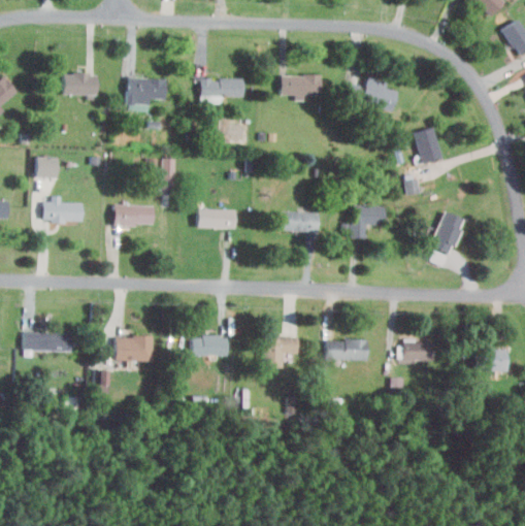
[(500,0),(504,3),(491,18),(472,0),(500,0)]
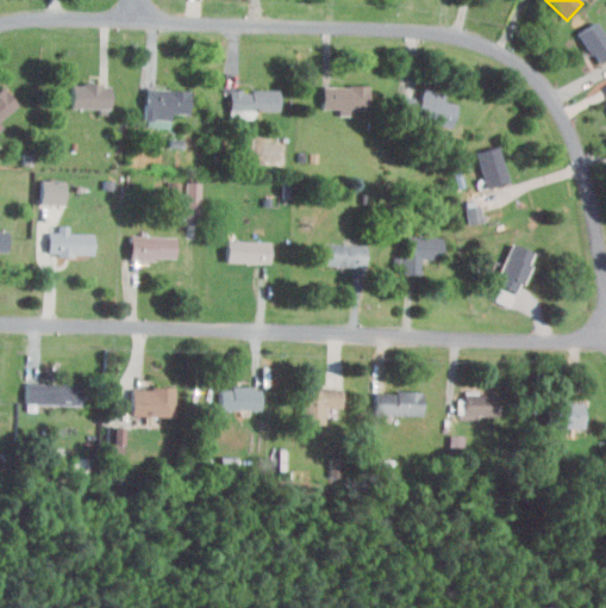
[(599,24),(605,35),(605,62),(601,64),(597,55),(593,56),(580,35),(599,24)]
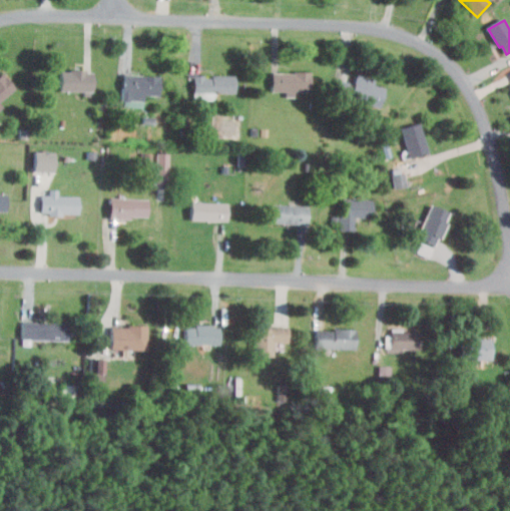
[(63,73),(95,73),(95,93),(63,92),(63,73)]
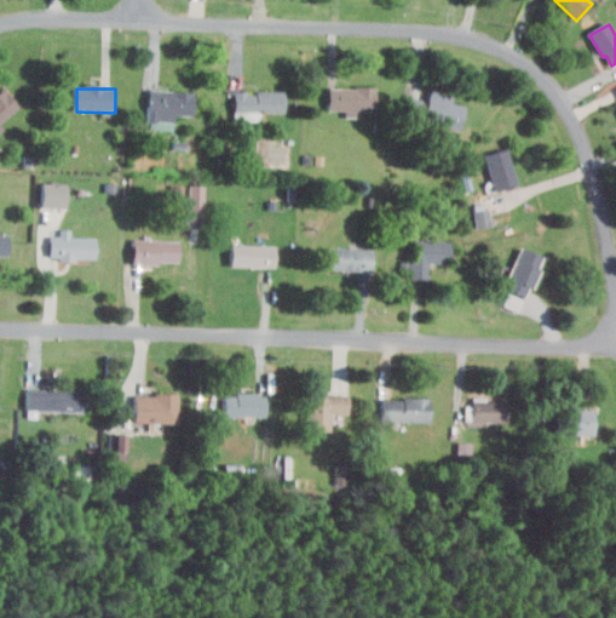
[(330,90),(357,90),(357,89),(376,89),(375,113),(330,112),(330,90)]
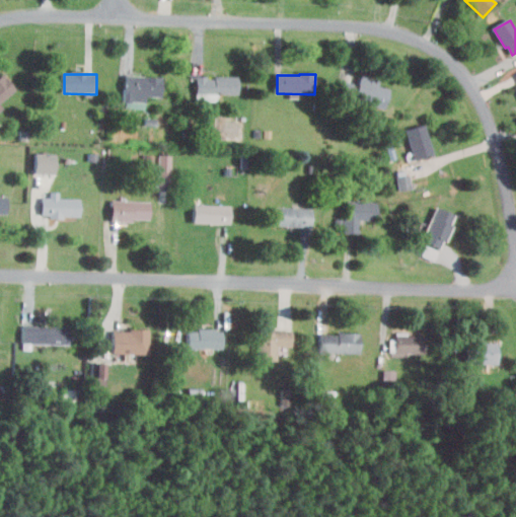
[(0,79),(5,75),(18,91),(0,105),(0,79)]
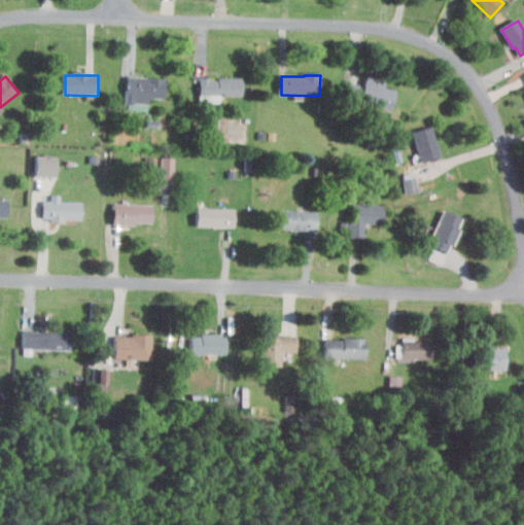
[(130,78),(166,80),(165,100),(149,100),(149,105),(128,104),(130,78)]
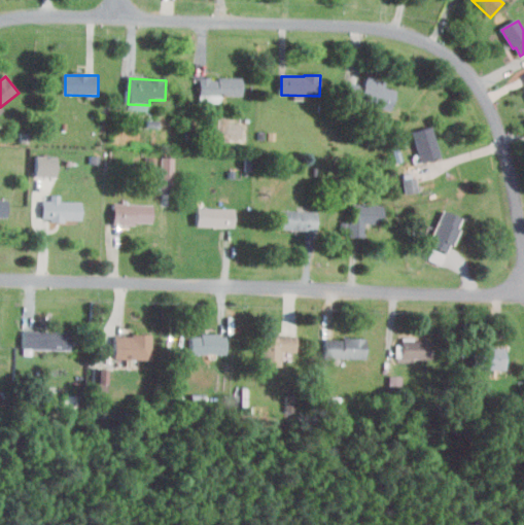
[(243,79),(243,97),(221,97),(221,104),(201,104),(201,78),(212,79),(212,81),(220,81),(220,78),(243,79)]
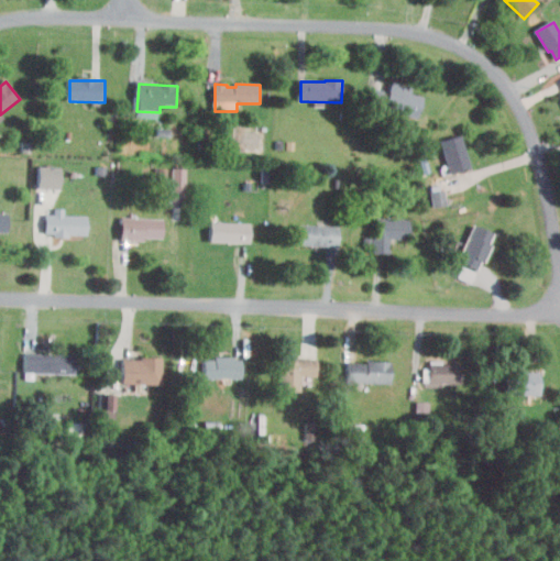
[(425,99),(419,119),(370,105),(374,89),(392,95),(392,90),(425,99)]
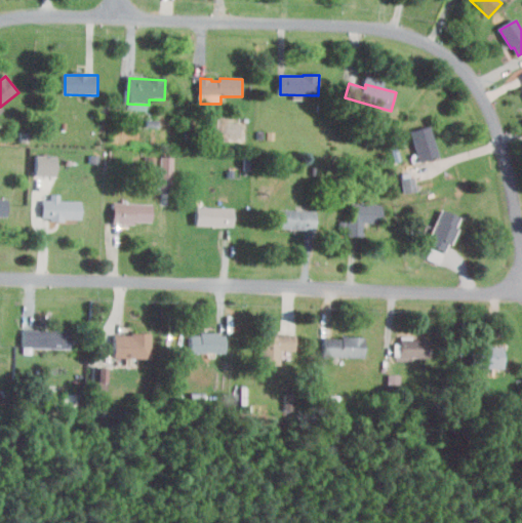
[(431,127),(441,158),(423,164),(412,133),(431,127)]
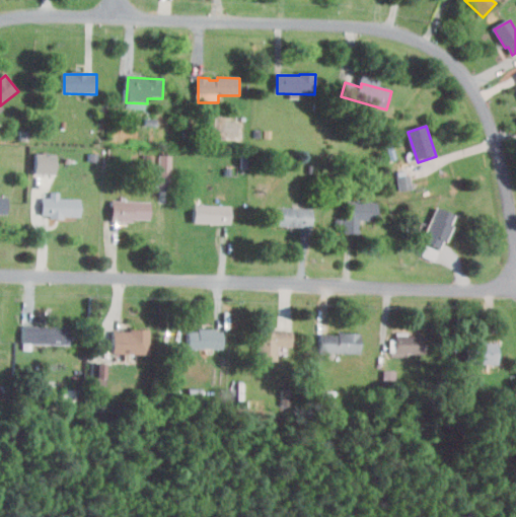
[(60,154),(40,153),(39,173),(59,174),(60,154)]
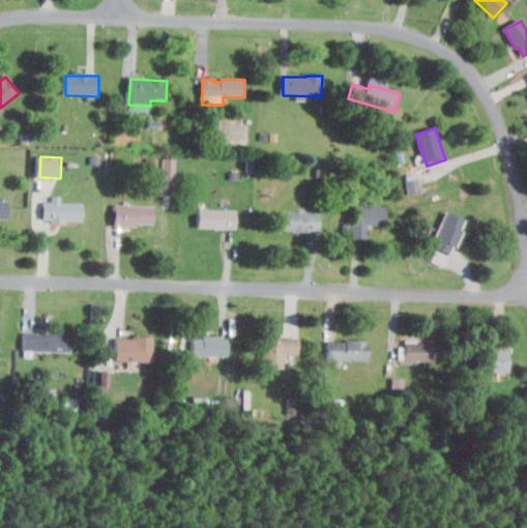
[(177,195),(178,159),(166,159),(166,186),(159,186),(159,195),(177,195)]
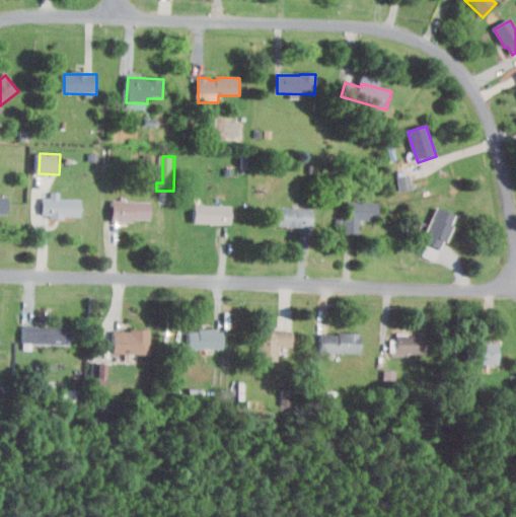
[(400,177),(402,191),(416,189),(413,175),(400,177)]
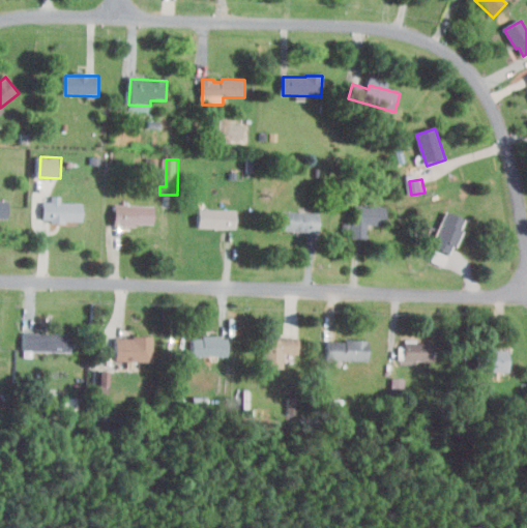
[(46,204),(53,204),(53,197),(62,198),(62,204),(83,205),(83,223),(45,222),(46,204)]
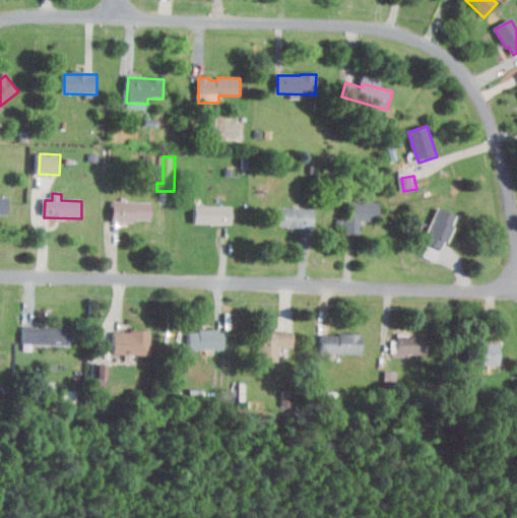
[(0,197),(9,198),(9,216),(0,215),(0,197)]
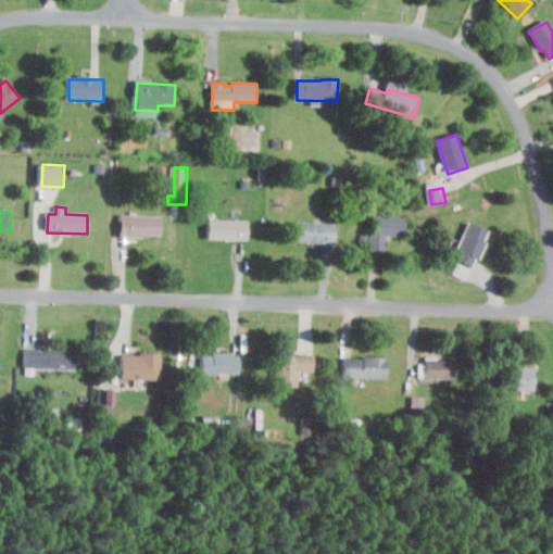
[(122,216),(162,217),(161,237),(143,236),(142,239),(121,238),(122,216)]
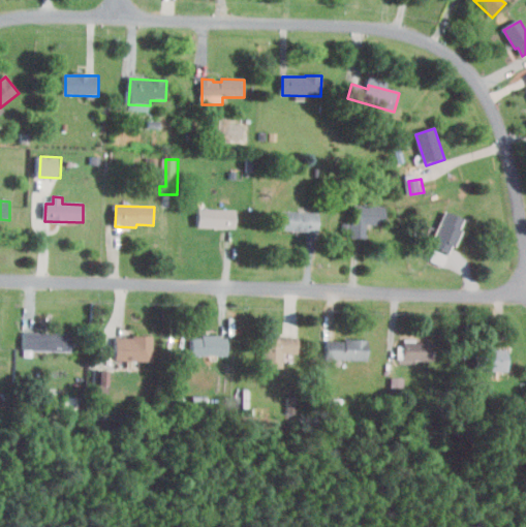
[(356,206),(387,207),(385,226),(368,225),(367,239),(351,239),(351,222),(356,222),(356,206)]
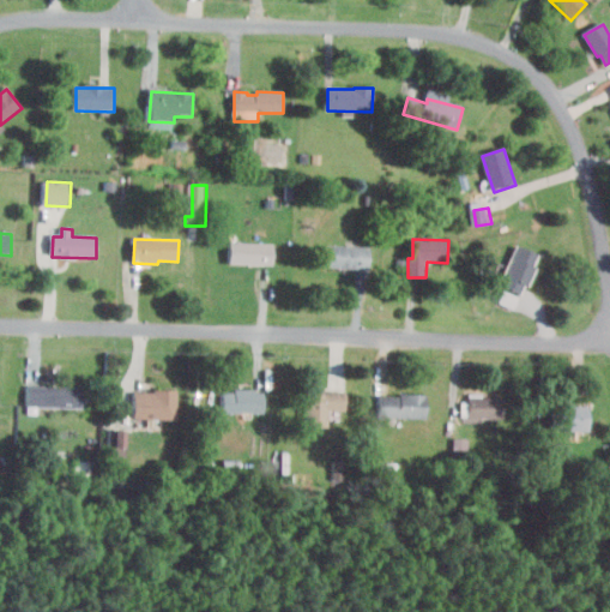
[(231,244),(275,245),(273,267),(231,265),(231,244)]
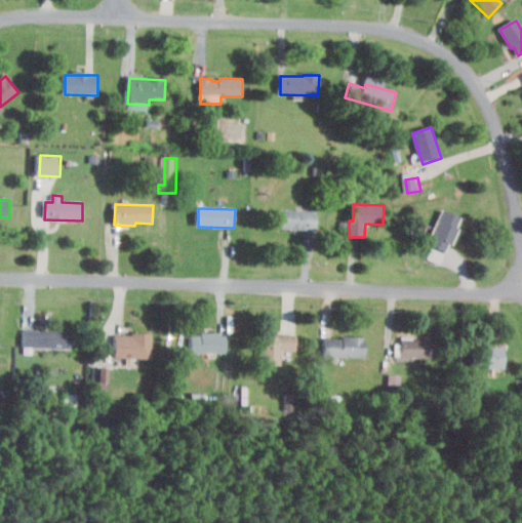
[(280,211),(318,213),(317,232),(279,230),(280,211)]
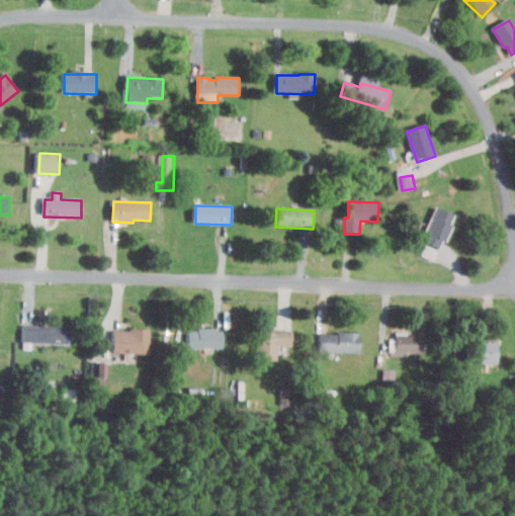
[(438,208),(455,218),(439,251),(421,243),(438,208)]
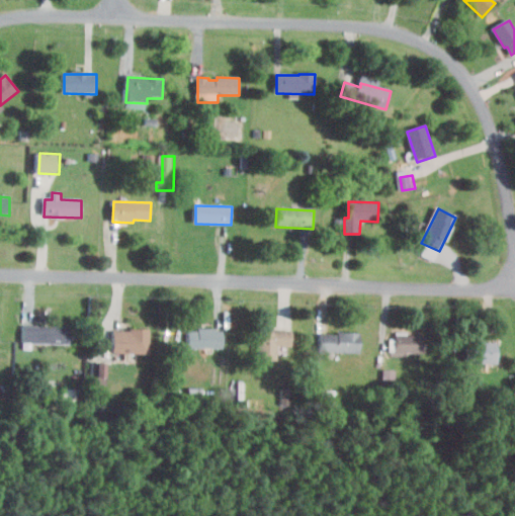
[(71,327),(70,346),(24,345),(25,326),(71,327)]
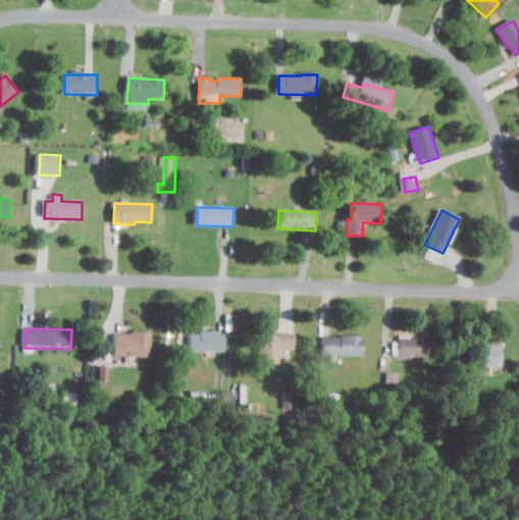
[(151,332),(151,358),(115,357),(115,334),(133,334),(133,332),(151,332)]
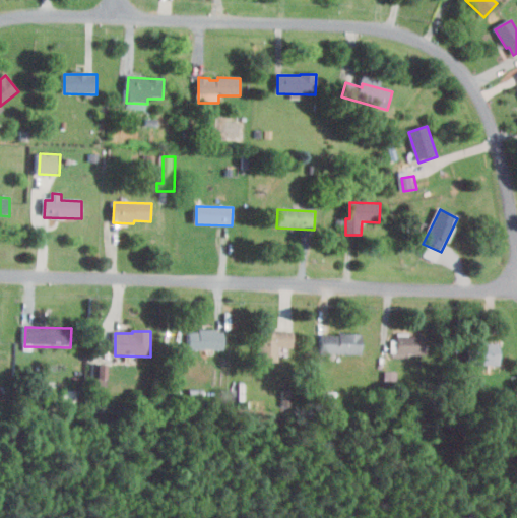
[(225,333),(225,351),(190,351),(190,332),(225,333)]
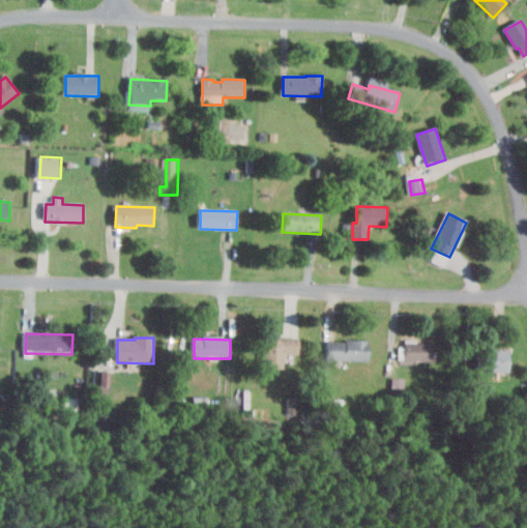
[(299,340),(299,356),(285,355),(284,370),(264,369),(265,342),(275,342),(275,339),(299,340)]
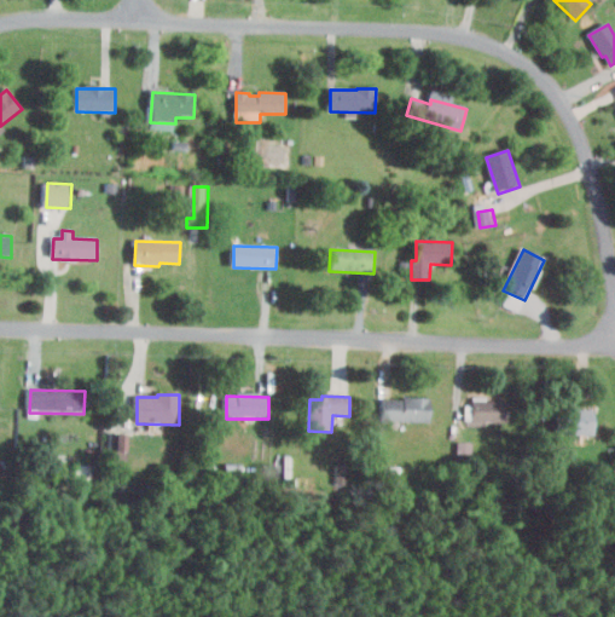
[(430,401),(429,424),(383,421),(384,401),(405,402),(405,399),(430,401)]
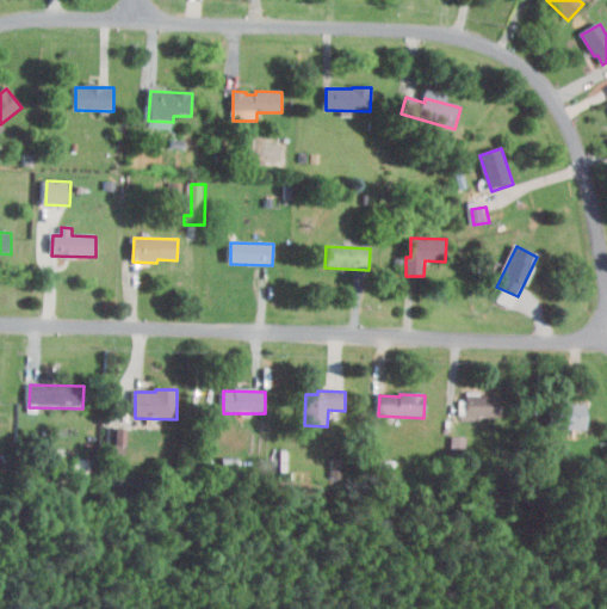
[(502,399),(502,418),(468,417),(469,397),(502,399)]
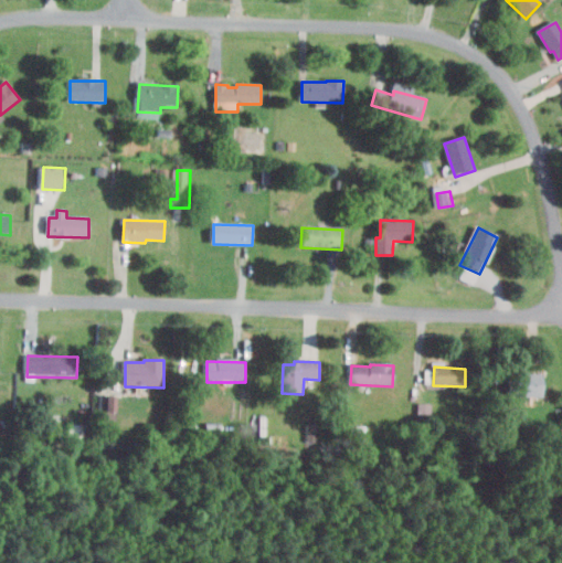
[(542,375),(542,399),(509,399),(509,379),(518,379),(518,375),(542,375)]
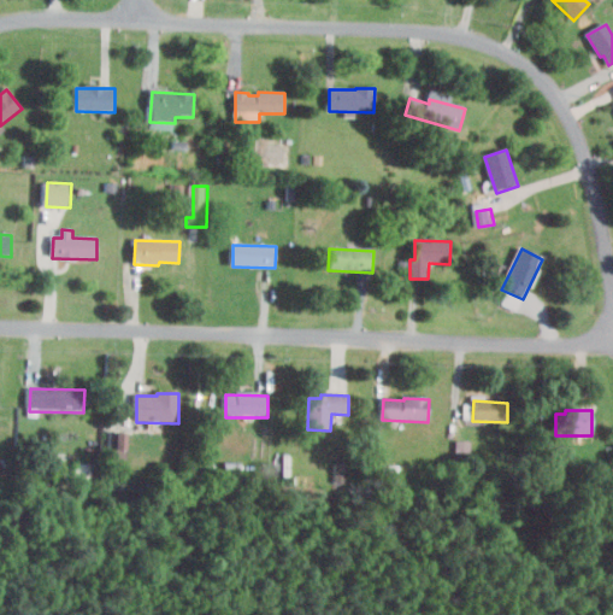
[(130,457),(131,432),(113,432),(113,457),(130,457)]
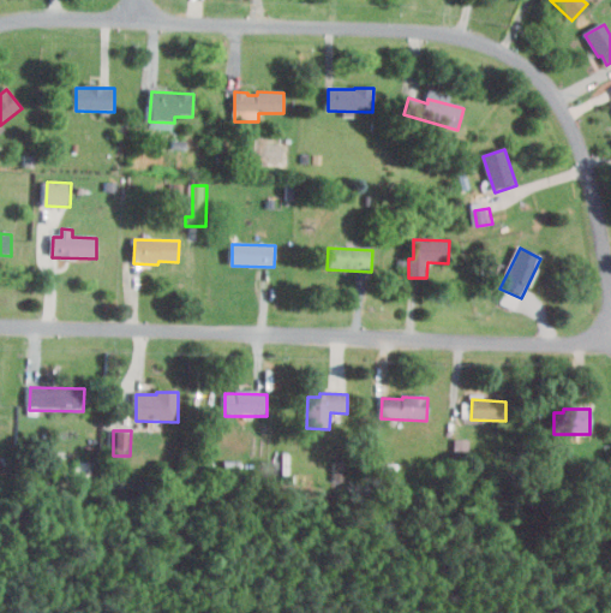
[(336,481),(347,482),(348,460),(337,459),(336,481)]
